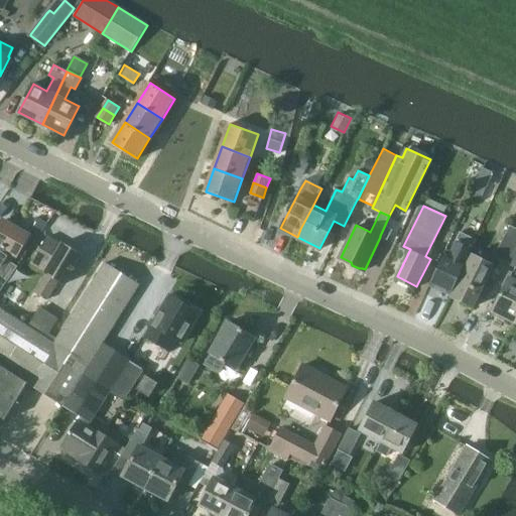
[(0,290),(16,266),(9,262),(15,254),(16,255),(27,236),(2,221),(0,224),(0,290)]
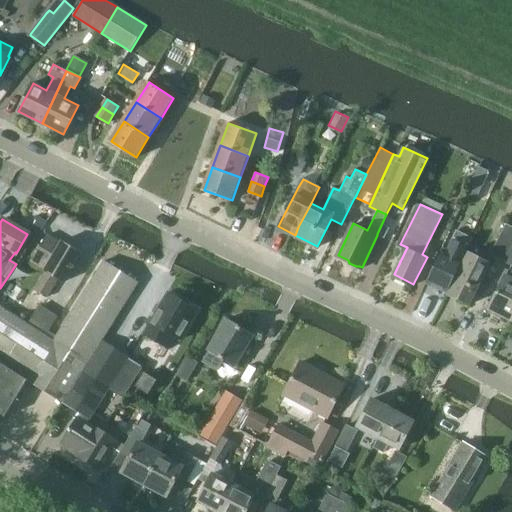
[(503,260),(511,241),(511,225),(507,222),(490,253),(503,260)]
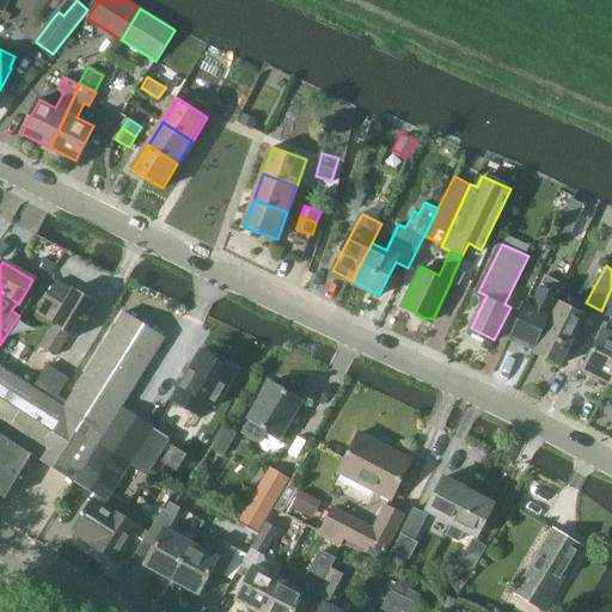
[(527,301),(509,338),(515,341),(534,350),(564,285),(546,276),(533,304),(532,304),(527,301)]
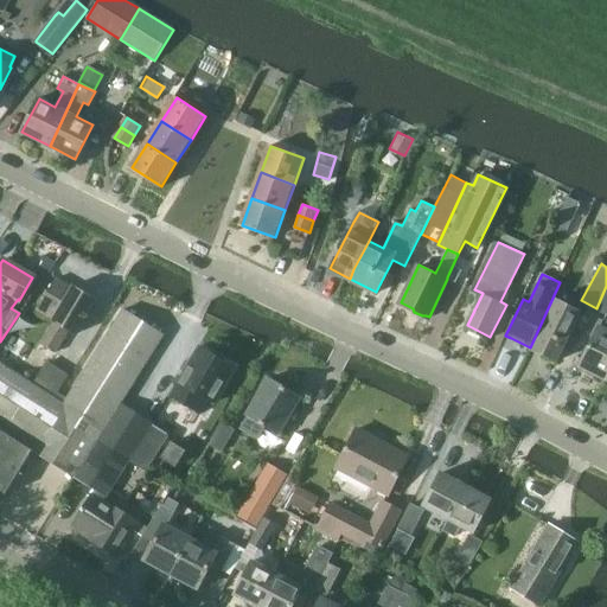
[(74,334),(95,299),(72,286),(70,288),(56,280),(38,311),(52,319),(51,321),(55,323),(44,340),(58,350),(69,331),(74,334)]
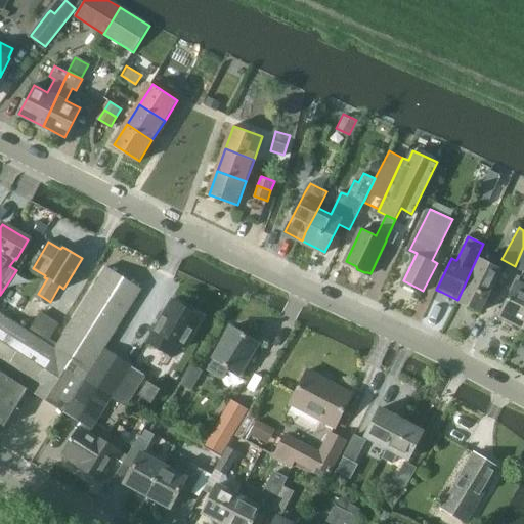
[(523,247),(515,266),(523,271),(523,247)]
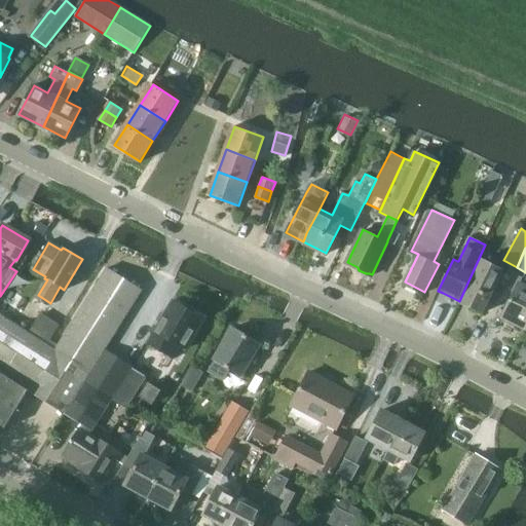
[(483,312),(503,271),(483,260),(461,301),(483,312)]
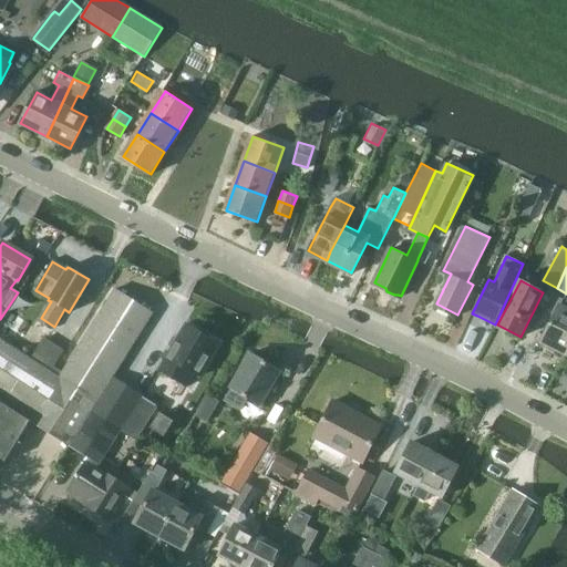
[(31,420),(69,444),(99,462),(141,395),(110,375),(151,312),(114,290),(59,377),(52,372),(30,359),(0,340),(0,456),(4,460),(31,420)]
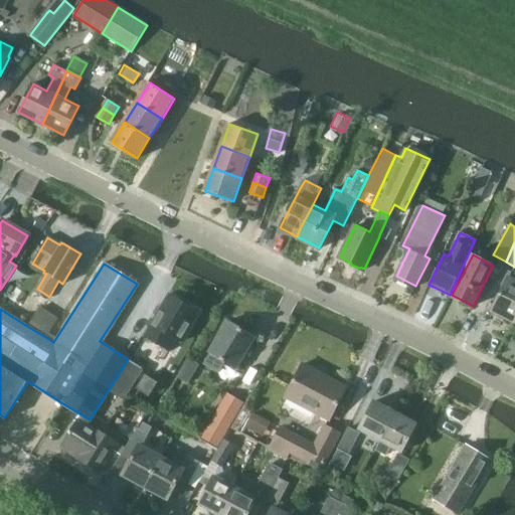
[(18,267),(10,277),(20,284),(28,274),(18,267)]
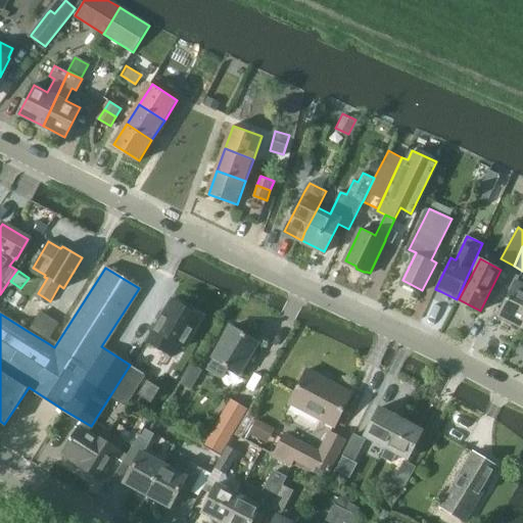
[(521,327),(522,323),(522,276),(521,275),(517,284),(516,283),(500,316),(521,327)]
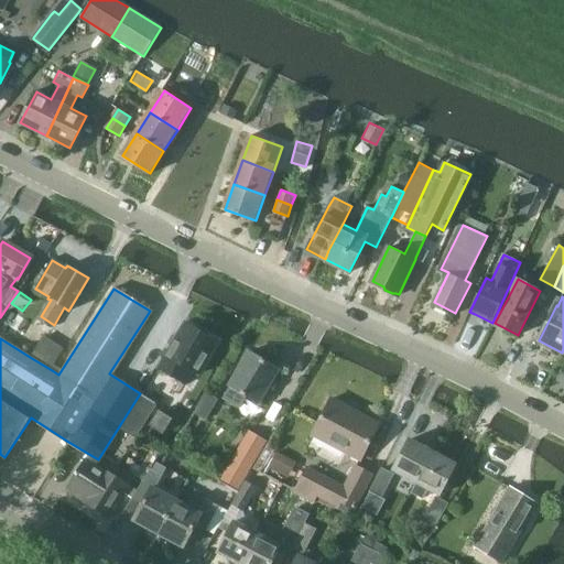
[(198,373),(217,342),(184,322),(159,367),(185,382),(192,370),(198,373)]
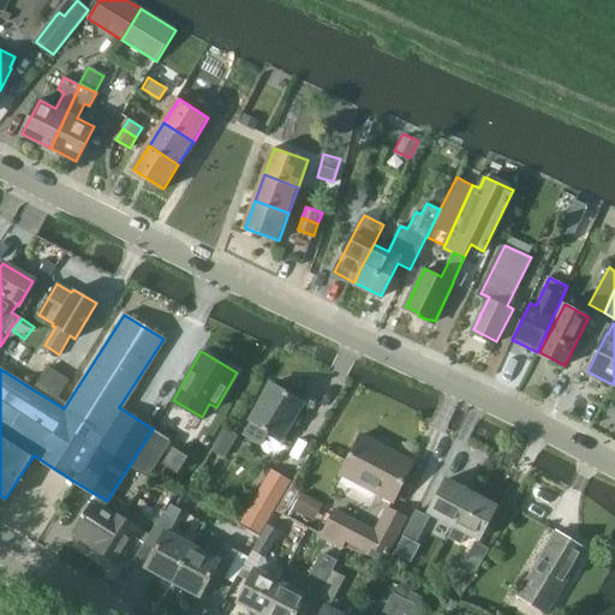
[(47,369),(33,389),(57,404),(70,383),(47,369)]
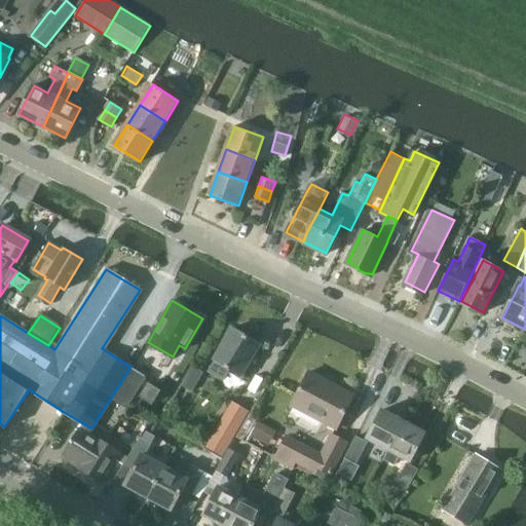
[(240,375),(259,344),(232,329),(214,361),(209,371),(224,379),(230,369),(240,375)]
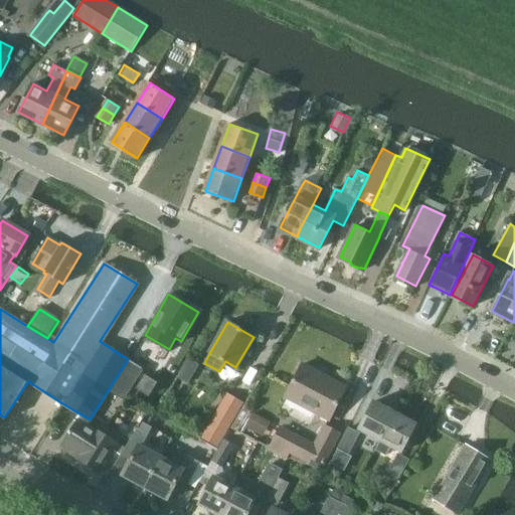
[(188,382),(198,365),(189,360),(179,377),(188,382)]
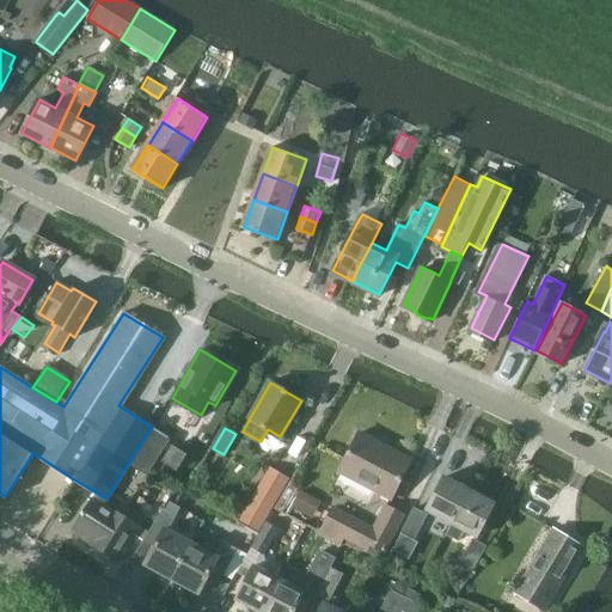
[(390,499),(410,461),(360,434),(340,472),(390,499)]
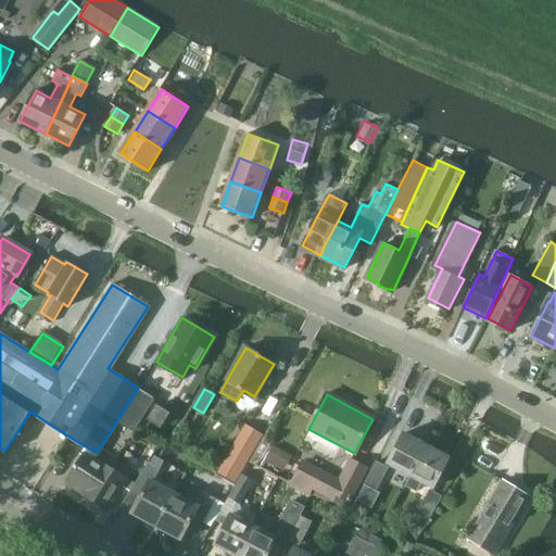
[(160,426),(167,412),(156,405),(149,418),(160,426)]
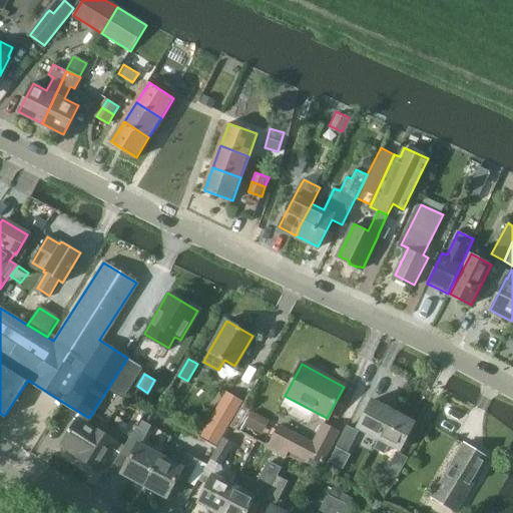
[(226,392),(200,436),(217,446),(242,402),(226,392)]
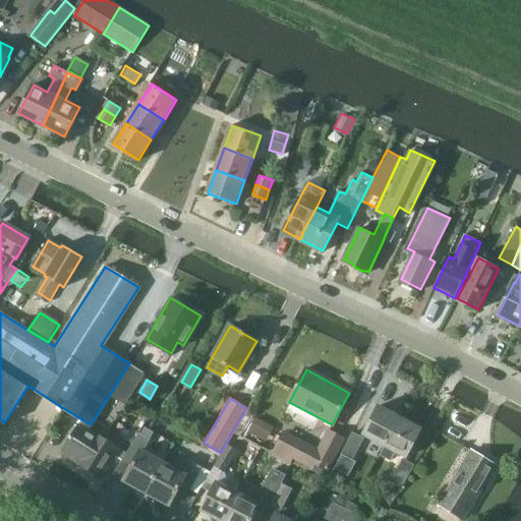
[(392,430),(398,418),(378,407),(363,435),(384,446),(392,430)]
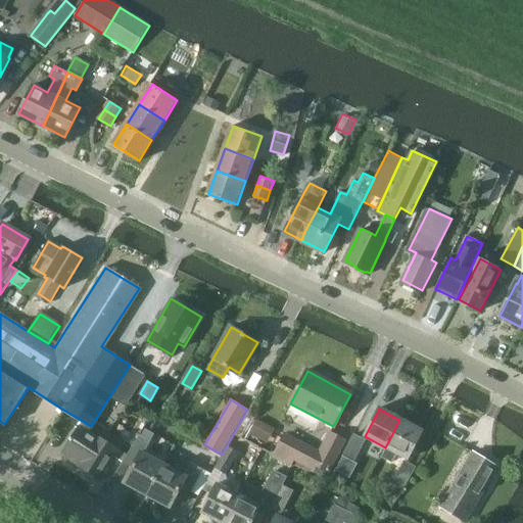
[(267,441),(275,427),(256,417),(248,431),(267,441)]
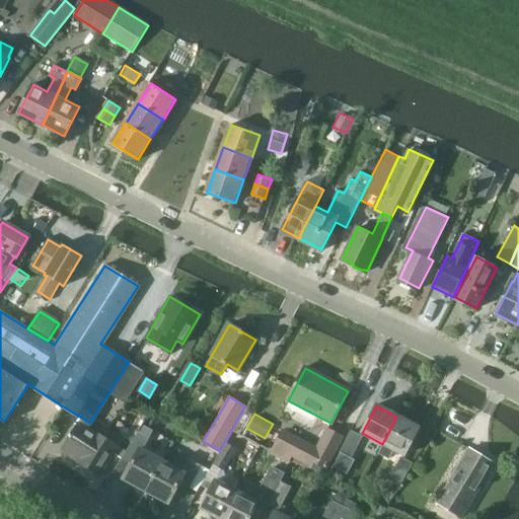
[(382,444),(404,455),(419,428),(396,417),(390,429),(382,444)]
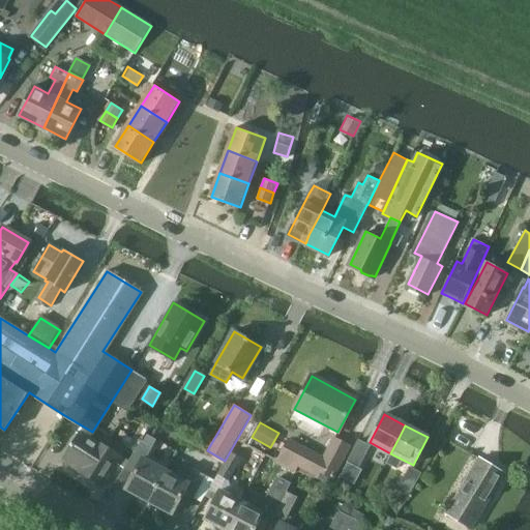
[(101,486),(119,454),(81,432),(63,460),(91,476),(90,478),(101,486)]
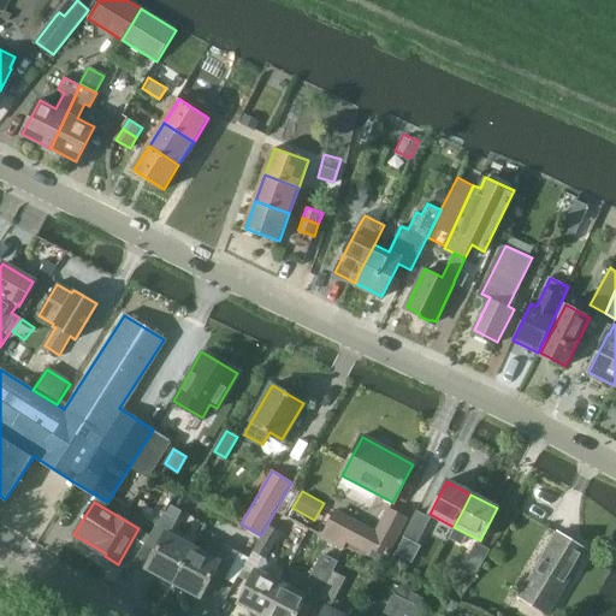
[(390,560),(403,537),(412,519),(386,505),(374,529),(335,509),(321,534),(368,558),(373,550),(390,560)]
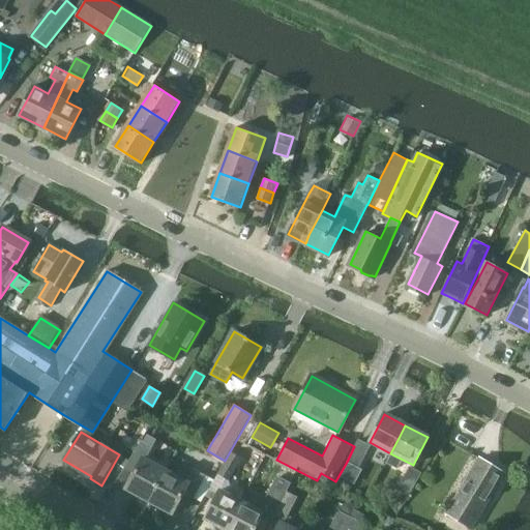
[(354,446),(347,462),(358,468),(371,445),(358,439),(354,446)]
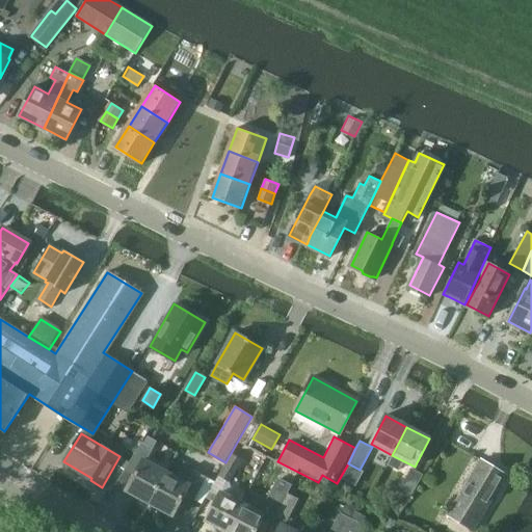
[(141,443),(124,471),(134,476),(126,490),(150,503),(166,471),(144,460),(152,448),(141,443)]
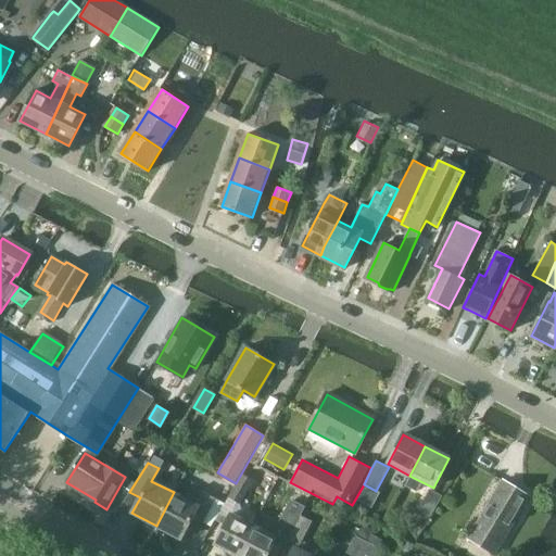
[(225,525),(215,544),(238,555),(254,526),(239,518),(242,513),(240,505),(253,481),(242,475),(228,498),(216,520),(225,525)]
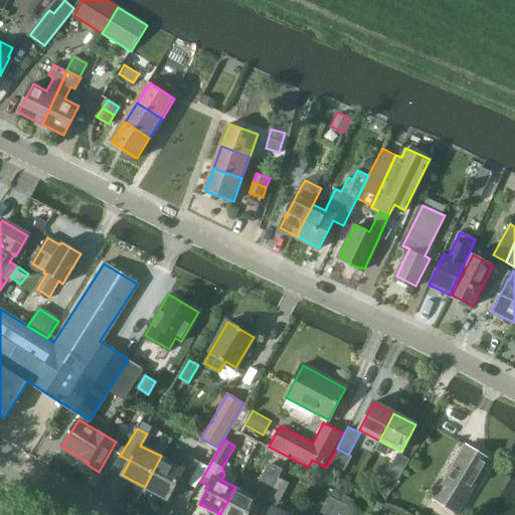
[(435,499),(459,513),(490,462),(466,447),(435,499)]
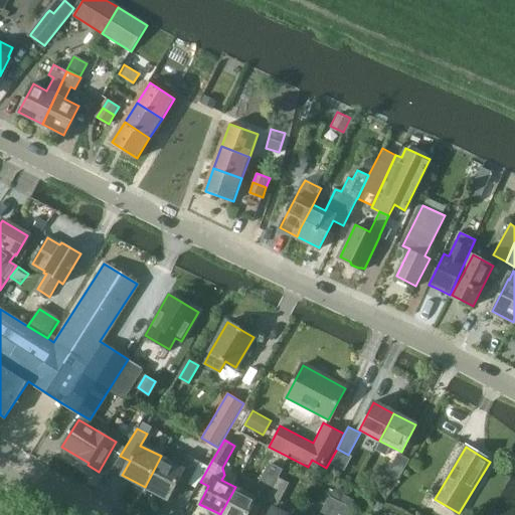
[(397,454),(385,476),(396,482),(409,460),(397,454)]
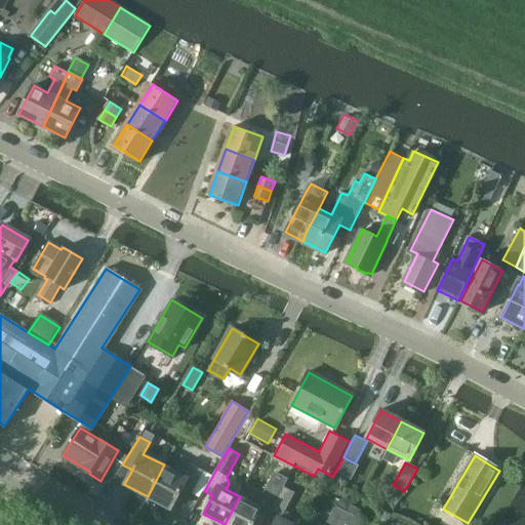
[(164,465),(148,496),(151,498),(170,510),(178,494),(182,496),(188,499),(192,493),(199,497),(212,476),(203,471),(192,465),(186,476),(164,465)]
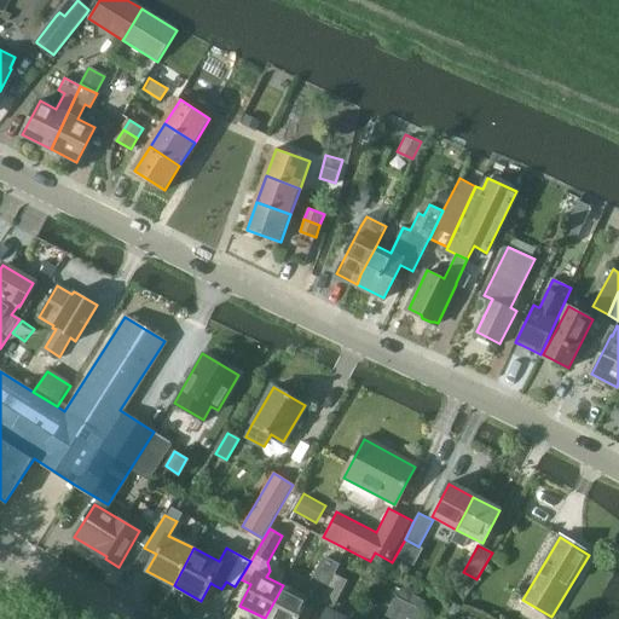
[(323,556),(304,593),(320,601),(335,574),(340,565),(323,556)]
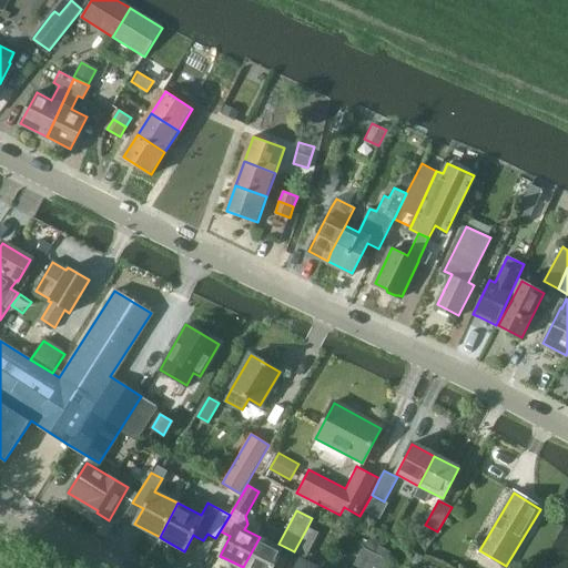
[(294,551),(306,558),(318,534),(307,527),(294,551)]
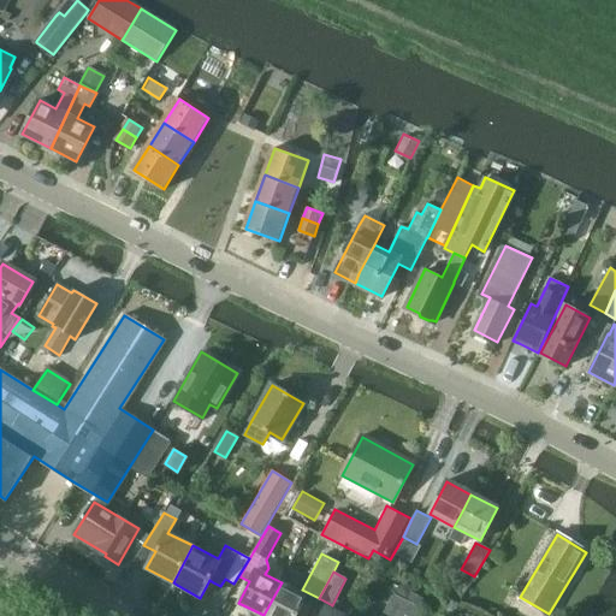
[(282,582),(264,615),(296,615),(307,596),(282,582)]
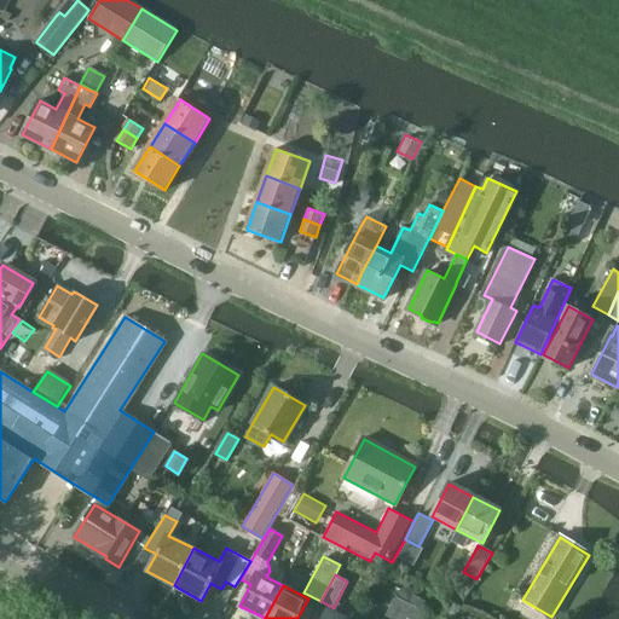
[(395,595),(382,618),(400,618),(410,601),(395,595)]
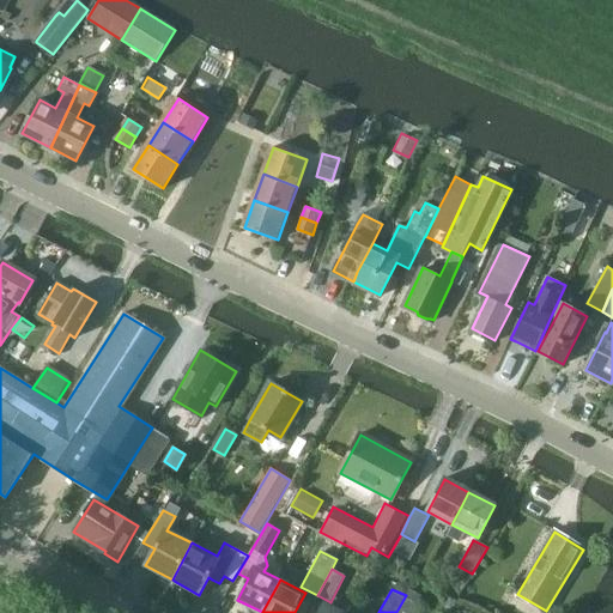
[(406,595),(396,612),(412,612),(418,602),(406,595)]
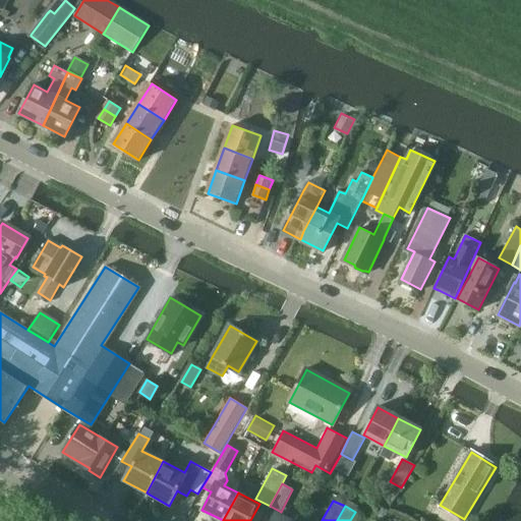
[(319,520),(320,519),(304,511),(298,520),(319,520)]
